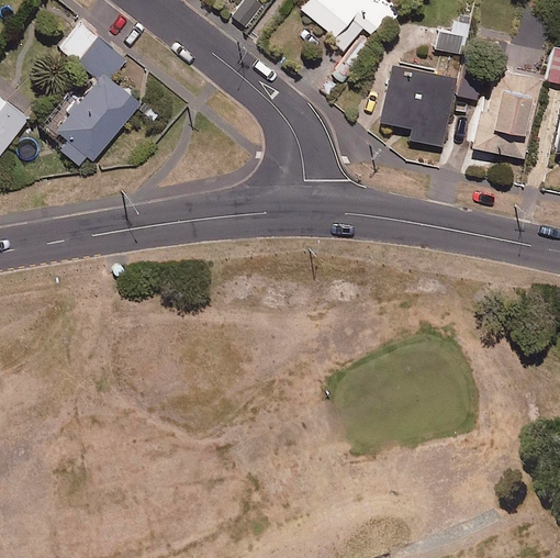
[(265,7),(256,0),(244,0),(232,18),(247,29),(265,7)]
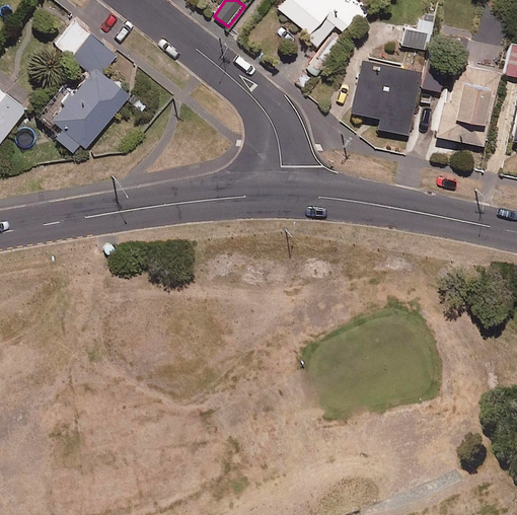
[(283,0),(278,8),(321,44),(336,26),(343,31),(363,7),(354,0),(283,0)]
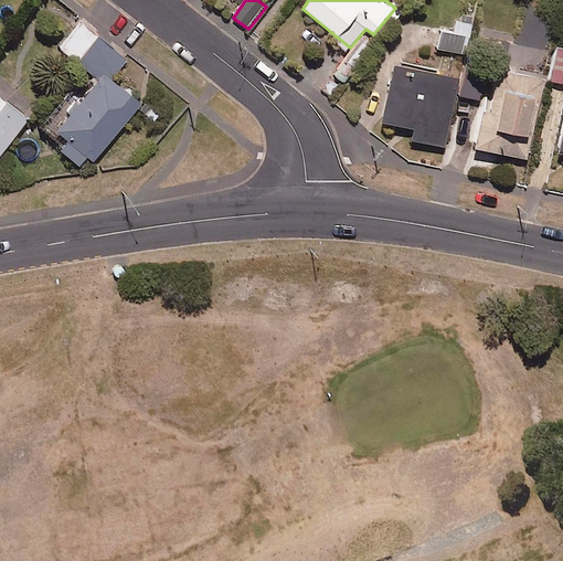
[(559,0),(485,0),(477,40),(518,49),(512,72),(497,69),(487,115),(482,114),(475,148),(527,160),(544,81),(562,84),(562,50),(549,46),(559,0)]
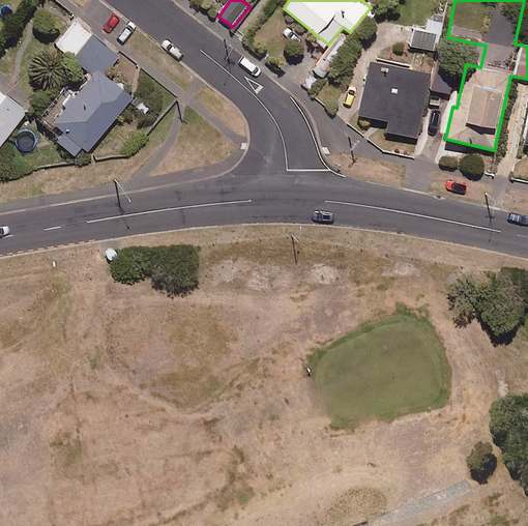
[(120,57),(79,22),(57,47),(88,74),(41,128),(80,162),(134,99),(105,75),(120,57)]
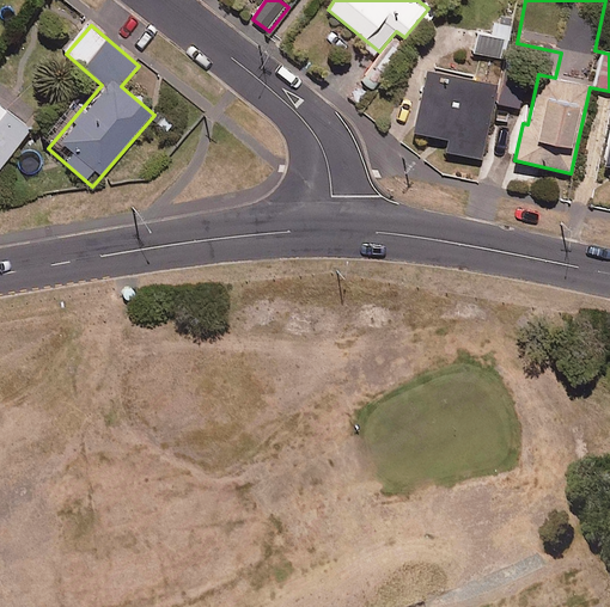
[(507,29),(495,26),(493,40),(480,36),(476,55),(501,60),(507,29)]
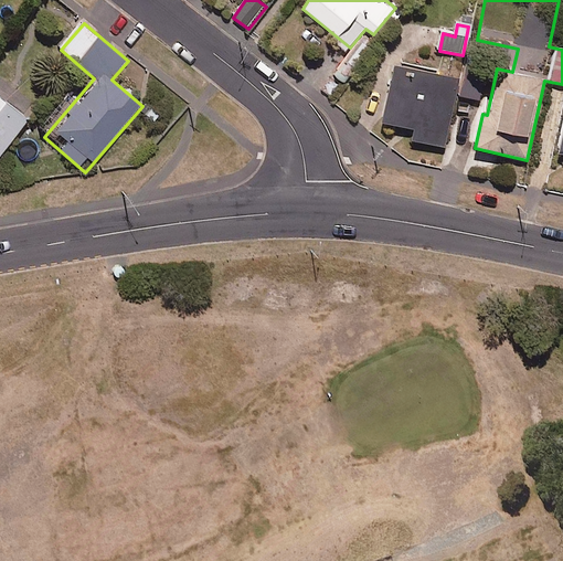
[(459,80),(394,66),(383,123),(414,129),(412,140),(445,148),(459,80)]
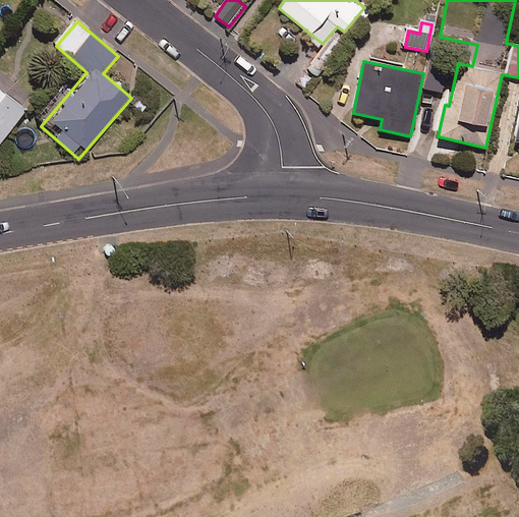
[(447,65),(428,62),(423,90),(442,94),(447,65)]
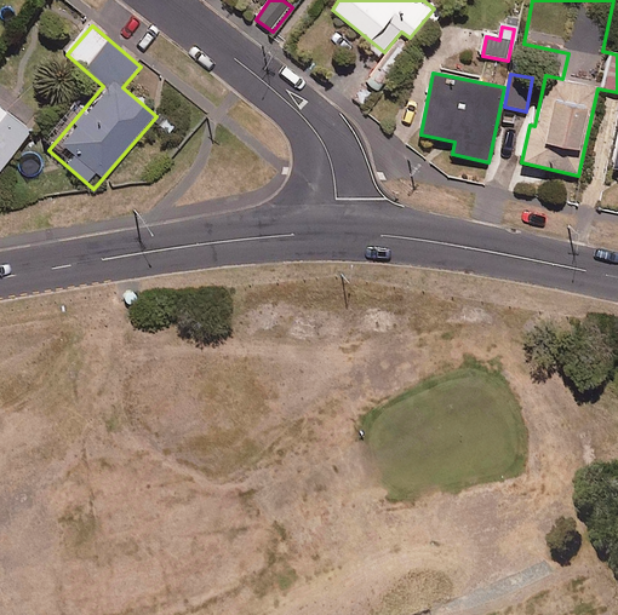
[(0,171),(30,132),(0,108),(0,171)]
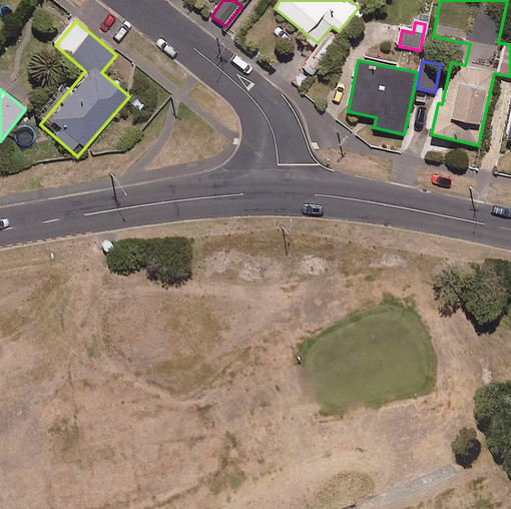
All buildings are outlined.
